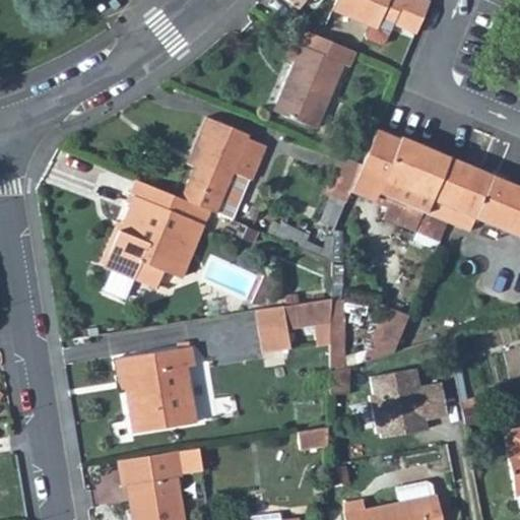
[(335,0),(331,10),(376,28),(377,25),(390,30),(392,25),(411,35),(429,1),(426,0),(335,0)]
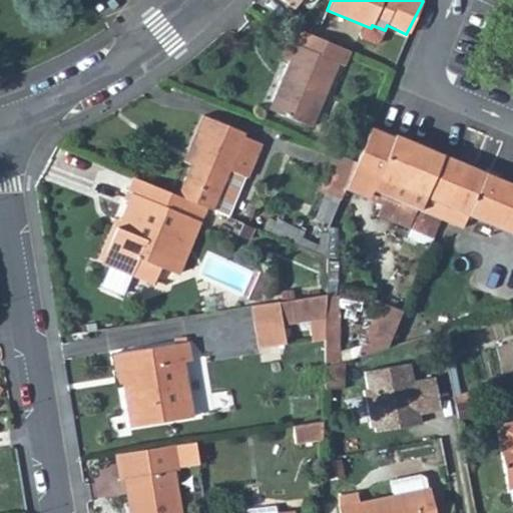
[(297,44),(306,48),(312,34),(302,31),(297,44)]
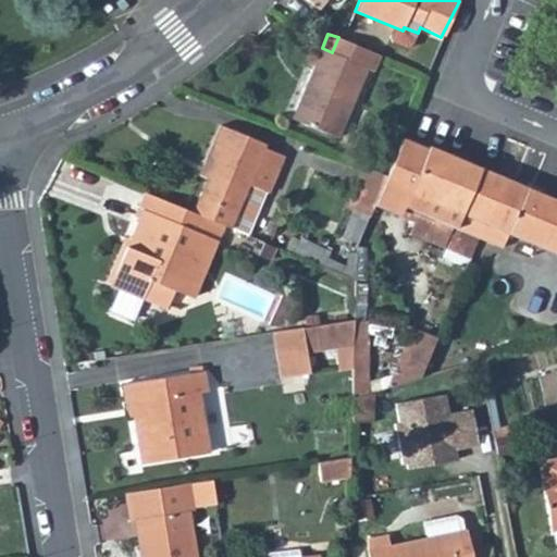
[(322,48),(313,45),(306,63),(314,66),(292,119),(337,137),(366,70),(372,72),(380,54),(338,37),(332,52),(322,48)]
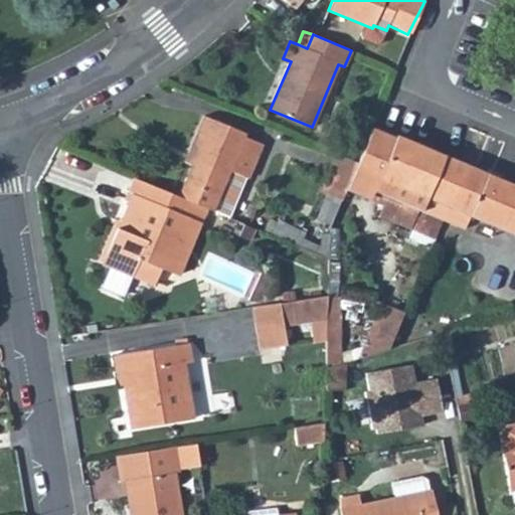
[(177,197),(204,209),(210,211),(225,217),(237,186),(240,187),(243,180),(246,180),(261,145),(243,138),(244,134),(203,117),(187,154),(194,157),(191,164),(177,197)]
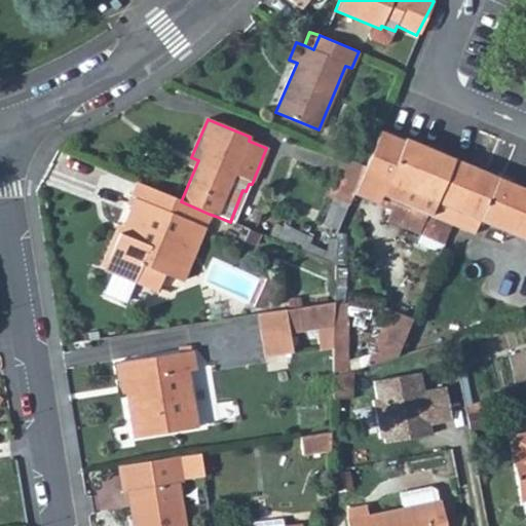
[(352,195),(377,205),(380,196),(393,201),(424,215),(416,234),(443,246),(452,225),(477,168),(405,139),(403,141),(380,130),(365,166),(353,193),(352,195)]
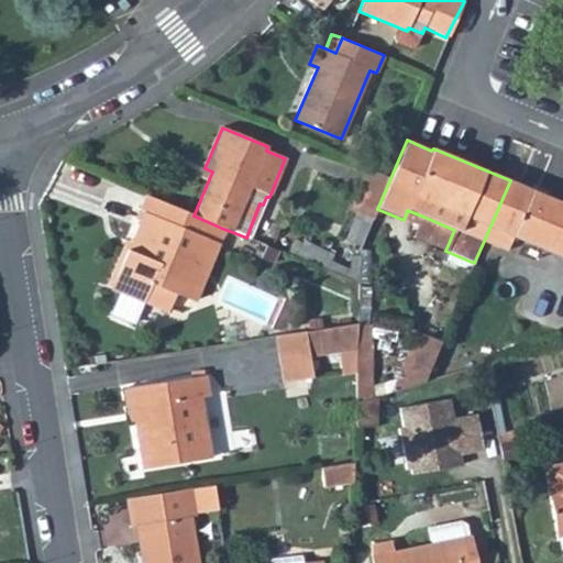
[(201,176),(209,179),(212,172),(205,168),(201,176)]
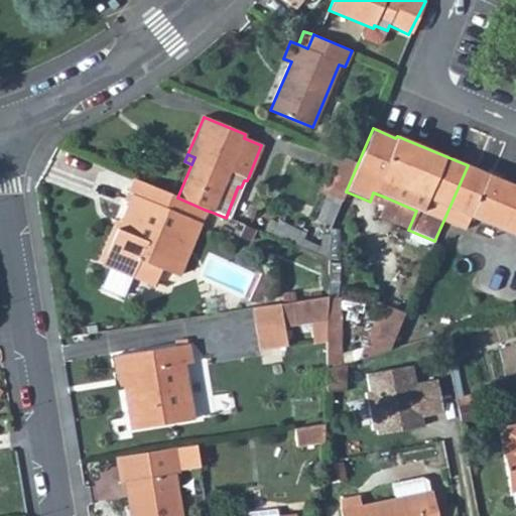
[(327,180),(347,189),(358,163),(338,155),(327,180)]
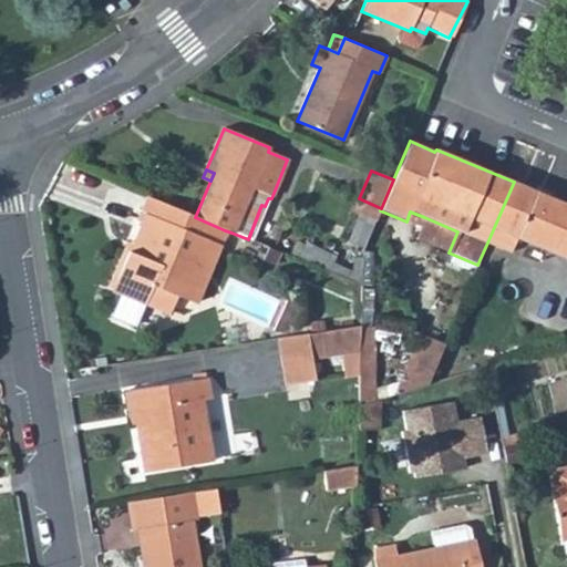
[(487,243),(511,253),(516,238),(566,257),(566,204),(514,182),(487,243)]
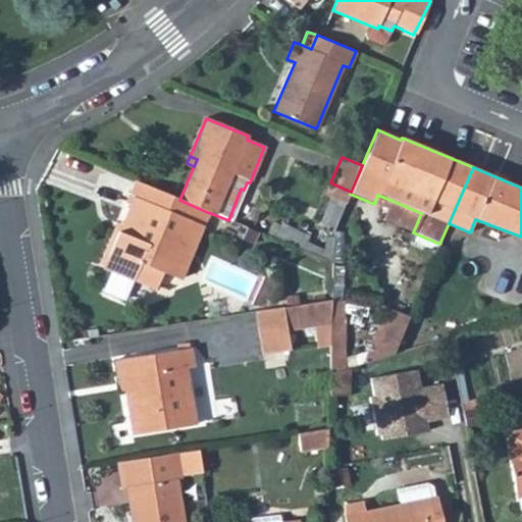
[(118,231),(103,267),(112,271),(103,292),(122,300),(131,278),(154,289),(161,272),(178,280),(207,212),(179,200),(136,181),(126,203),(131,205),(123,225),(120,231),(118,231)]
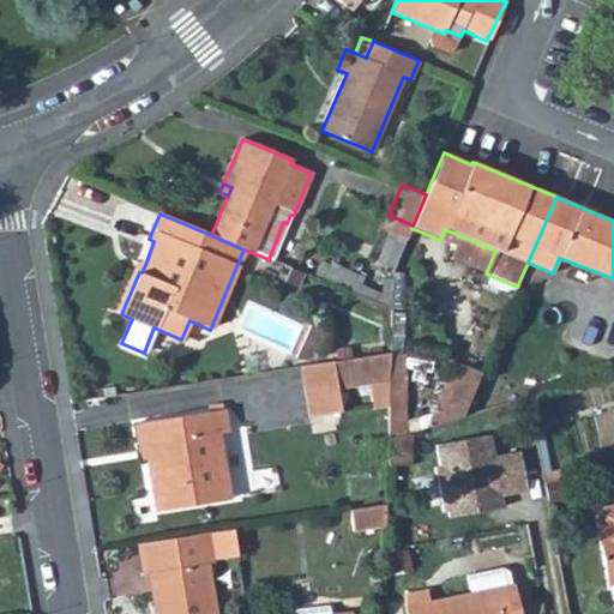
[(450,257),(486,274),(495,251),(459,235),(450,257)]
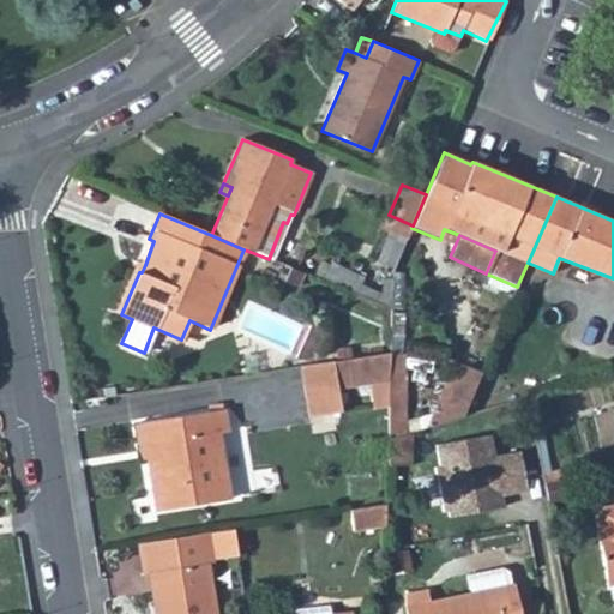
[(339,410),(336,390),(390,383),(391,354),(302,367),(309,415),(339,410)]
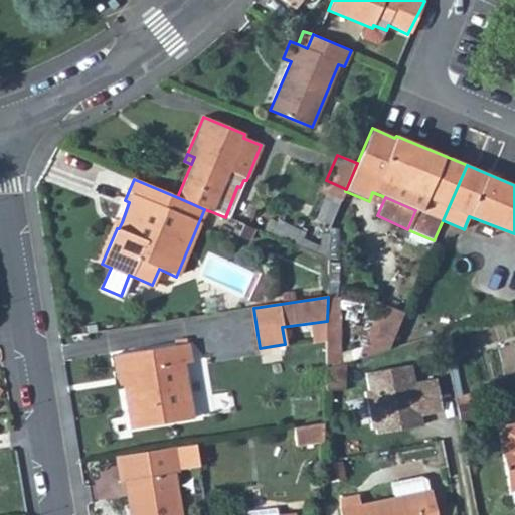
[(357,360),(387,350),(403,312),(381,303),(357,360)]
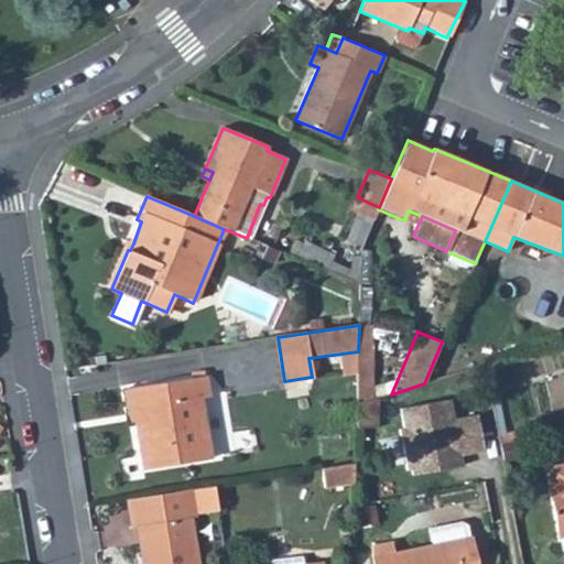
[(129,413),(133,412),(136,423),(143,470),(210,459),(202,399),(208,397),(205,377),(126,390),(129,413)]
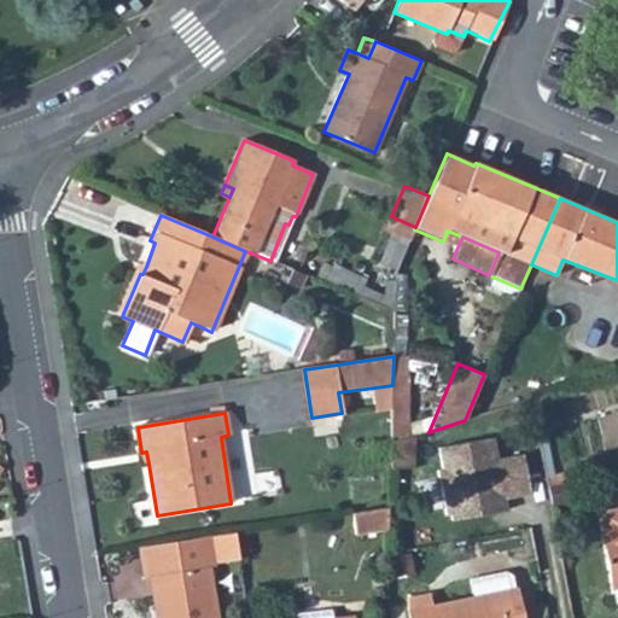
[(390,468),(413,466),(414,436),(391,443),(390,468)]
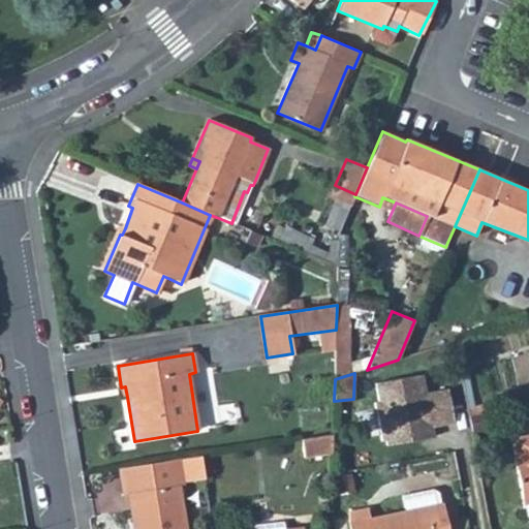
[(423,374),(375,383),(379,403),(375,403),(382,440),(387,439),(389,444),(426,438),(425,429),(456,424),(449,389),(426,393),(423,374)]
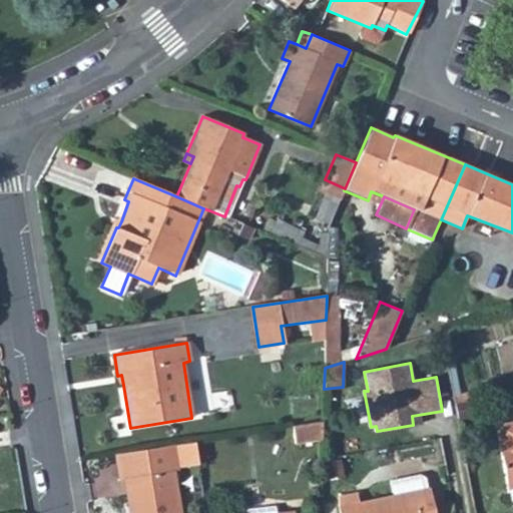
[(456,397),(459,415),(473,413),(469,394),(456,397)]
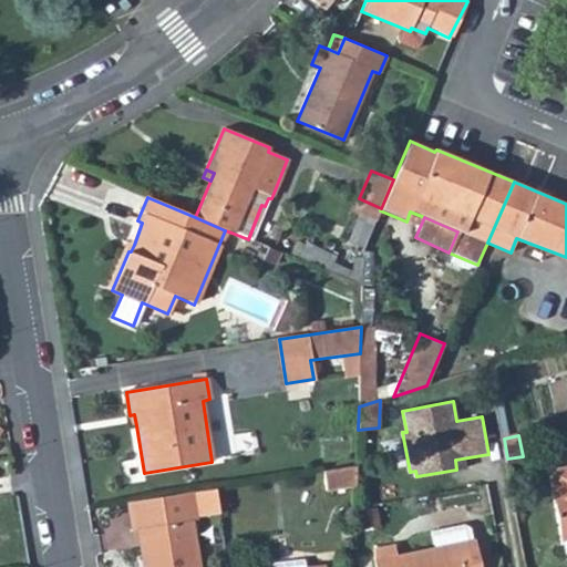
[(325,471),(327,491),(357,486),(358,466),(325,471)]
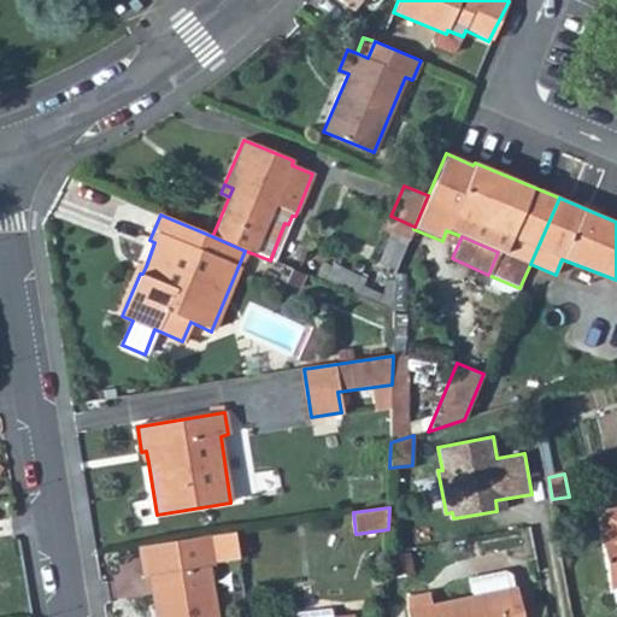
[(616,507),(595,512),(609,588),(616,587),(616,507)]
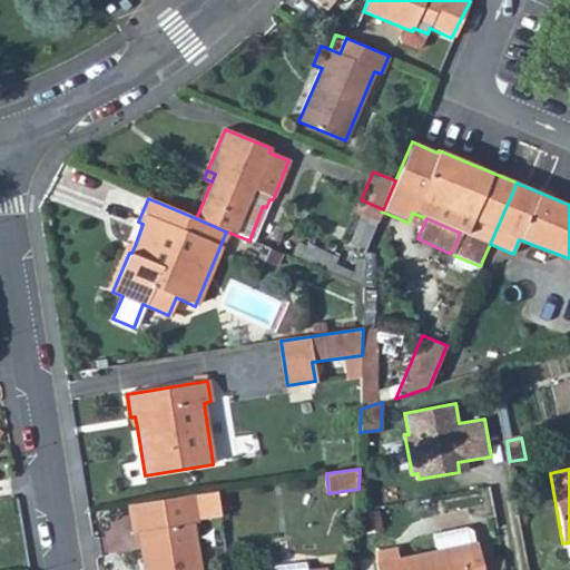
[(196,494),(199,520),(220,517),(217,491),(196,494)]
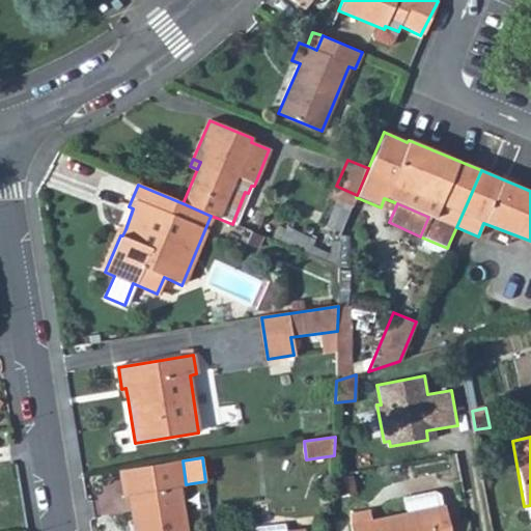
[(119,471),(122,497),(129,496),(155,493),(150,466),(119,471)]
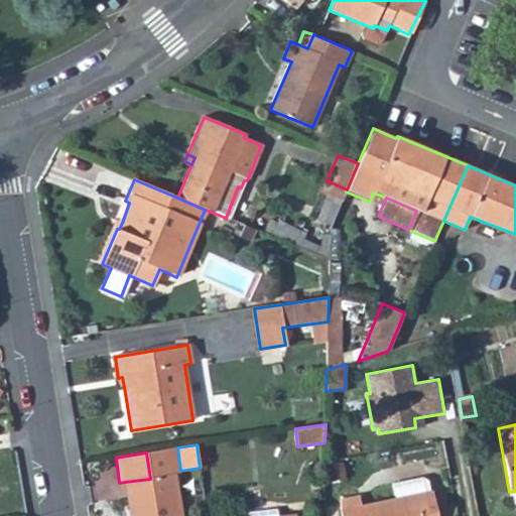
[(125,482),(130,515),(180,515),(174,475),(150,479),(125,482)]
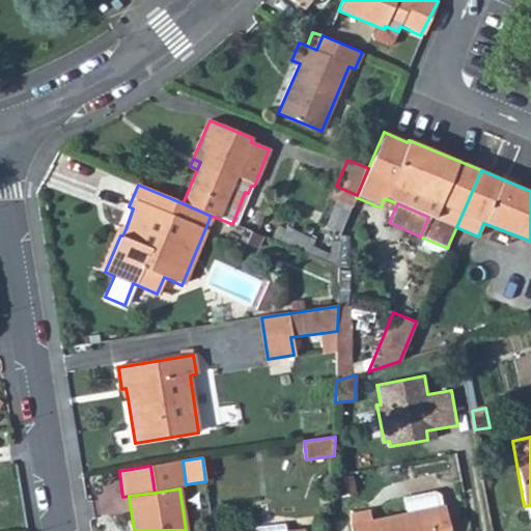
[(407,513),(443,506),(442,501),(435,494),(403,499),(407,513)]
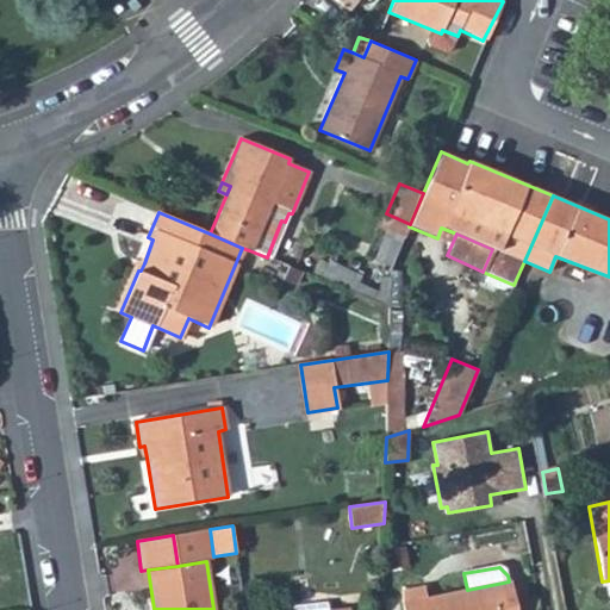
[(467,590),(427,598),(424,587),(402,592),(404,601),(403,603),(404,609),(515,609),(509,582),(467,590)]
